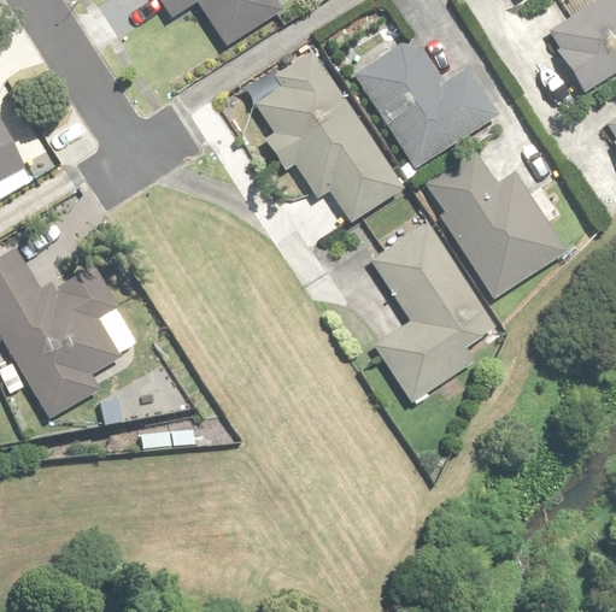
[(157,0),(170,21),(197,5),(221,47),(285,11),(277,0),(157,0)]
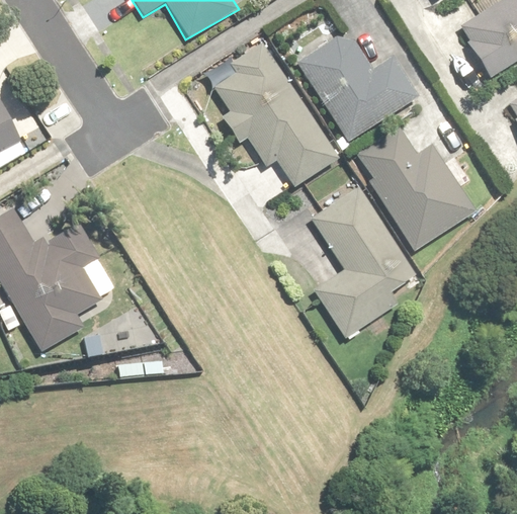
[(506,0),(461,27),(492,76),(516,60),(516,0),(506,0)]
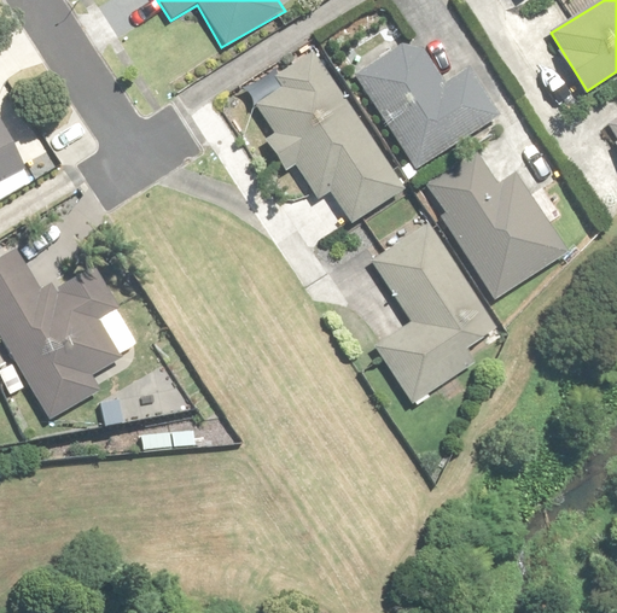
[(442,86),(415,41),(359,76),(414,168),(498,117),(469,70),(442,86)]
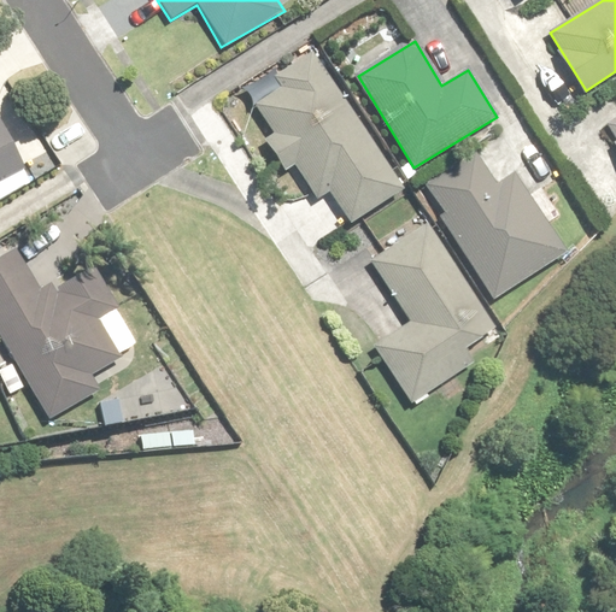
[(402,190),(315,52),(285,71),(291,82),(257,104),(276,134),(267,140),(285,170),(294,163),(316,196),(329,188),(351,222),(402,190)]
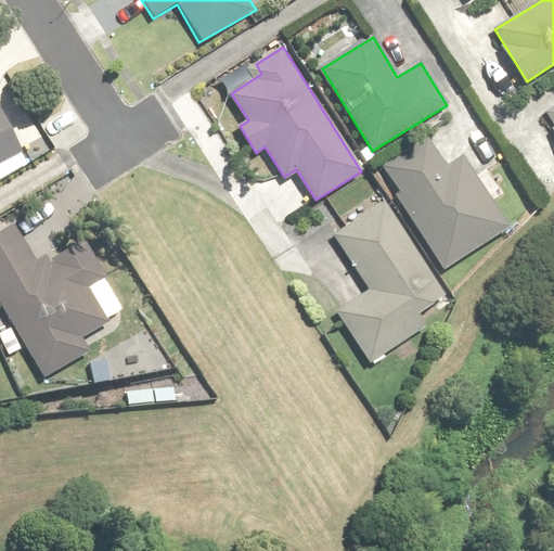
[(553,107),(544,113),(553,127),(553,107)]
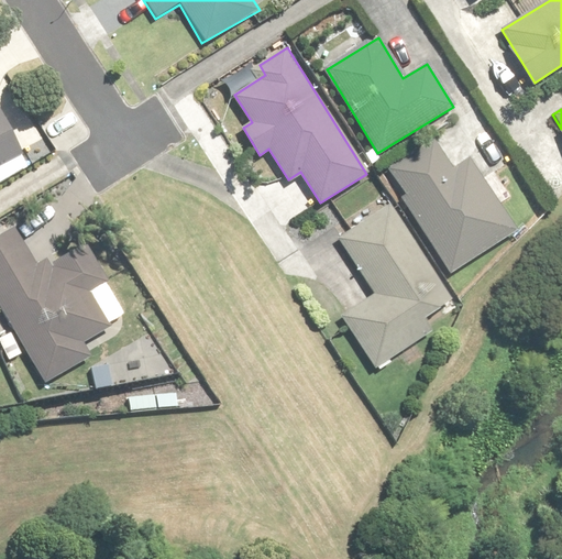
[(0,181),(28,167),(0,112),(0,181)]
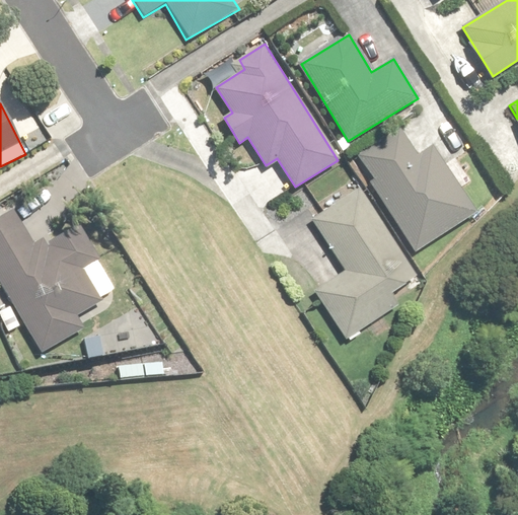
[(417,157),(401,131),(359,156),(414,250),(473,215),(434,147),(417,157)]
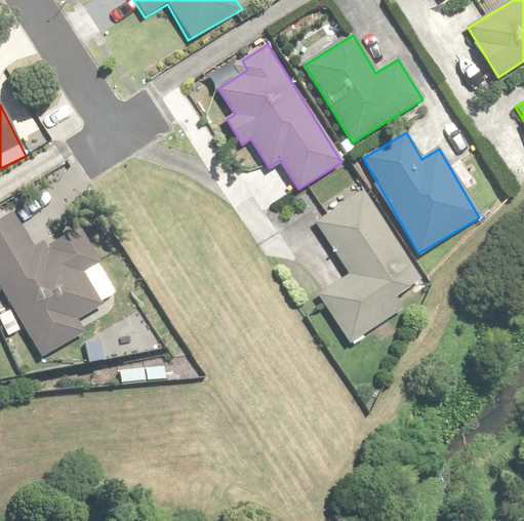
[(420,280),(362,193),(317,223),(350,273),(319,293),(351,343),(401,309),(394,297),(420,280)]
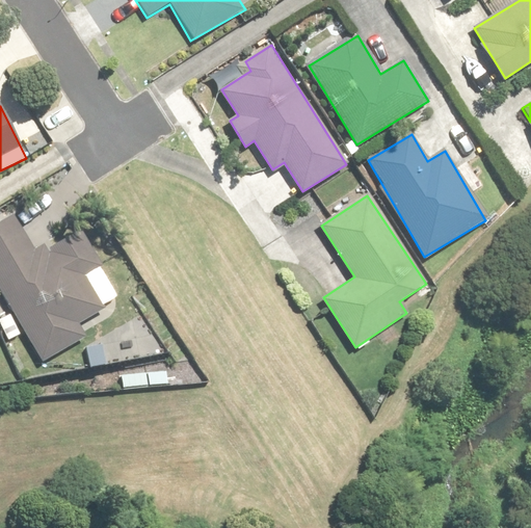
[(81,275),(59,241),(34,256),(11,217),(0,223),(0,288),(46,365),(86,340),(76,322),(116,297),(98,266),(81,275)]
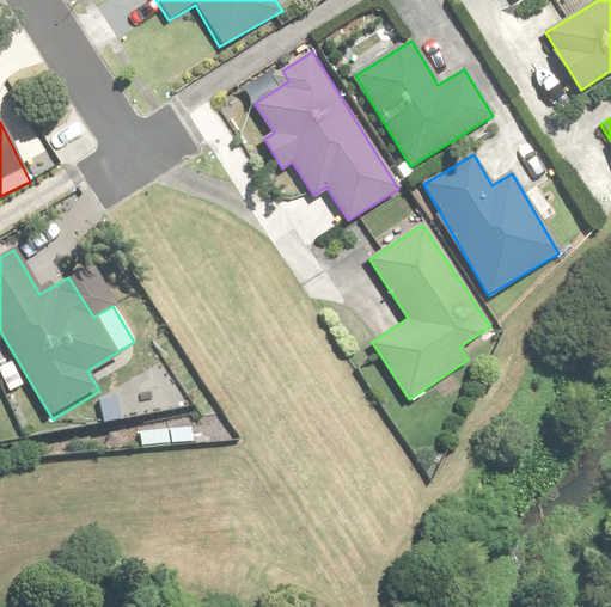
All buildings are outlined.
